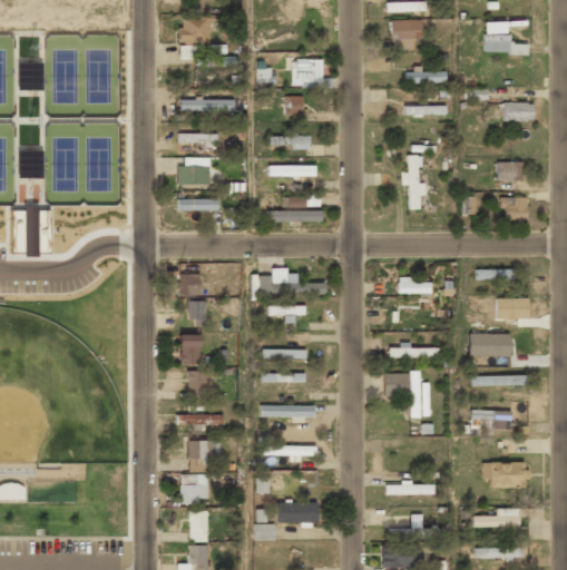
[(427,2),(388,2),(388,12),(427,12),(427,2)]
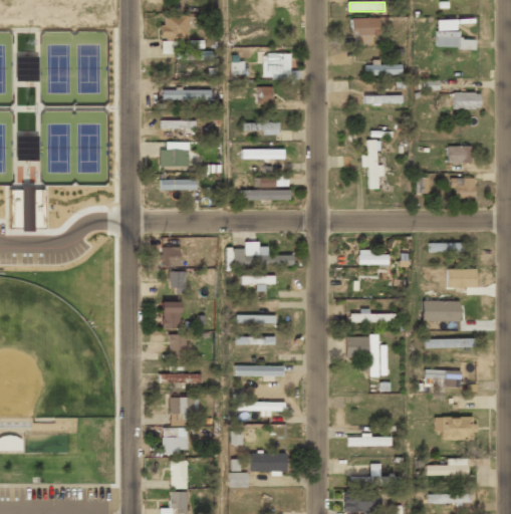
[(189,40),(189,16),(162,16),(162,40),(189,40)]
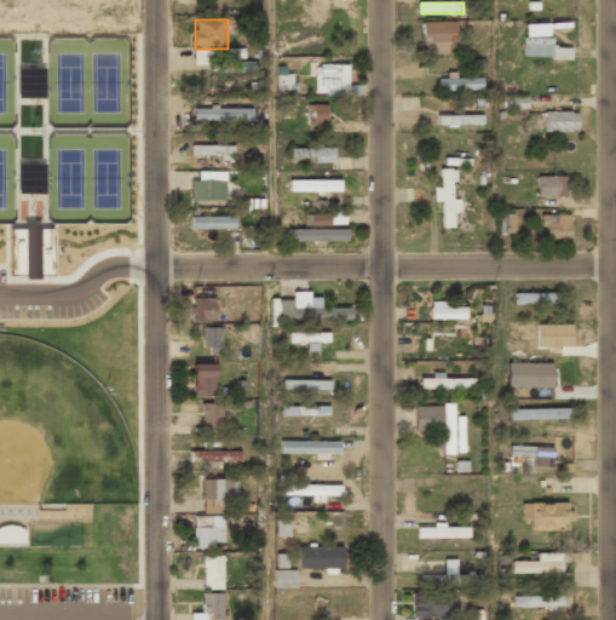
[(443,42),(459,42),(459,23),(425,23),(425,42),(443,42)]
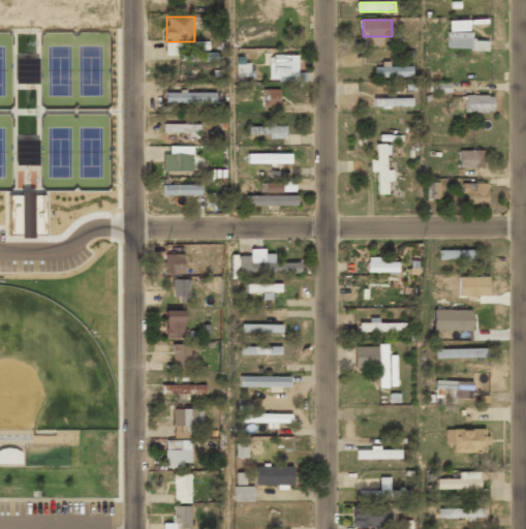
[(490,51),(490,40),(477,40),(477,33),(470,33),(470,22),(452,22),(451,51),(490,51)]
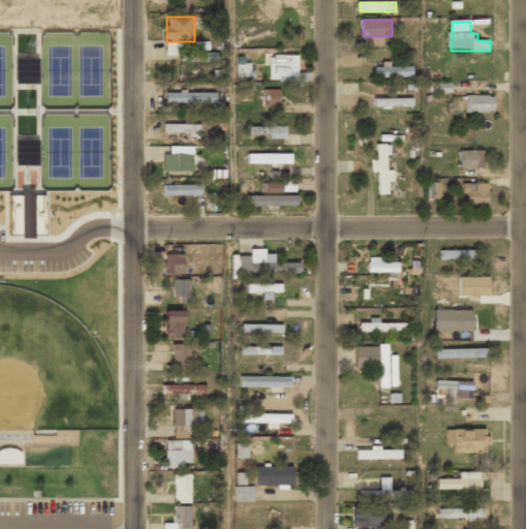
[(220,61),(220,52),(209,52),(209,42),(197,42),(197,52),(183,52),(183,42),(167,42),(167,55),(183,55),(183,61),(220,61)]
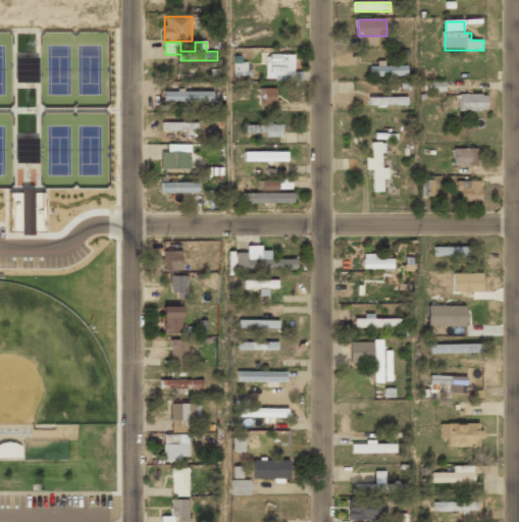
[(296,54),(268,54),(268,81),(296,81),(296,54)]
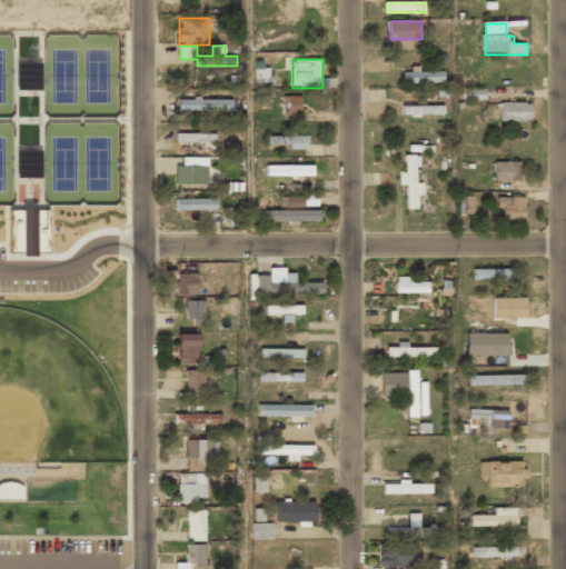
[(407,72),(407,85),(447,85),(447,72),(407,72)]
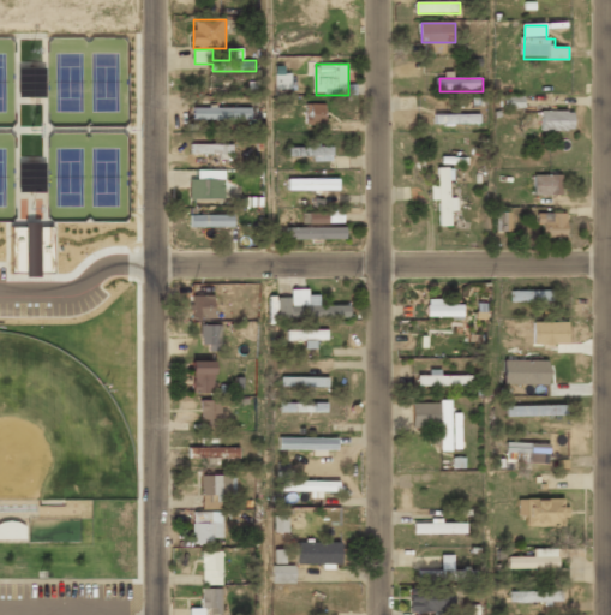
[(307,105),(307,126),(327,126),(327,105),(307,105)]
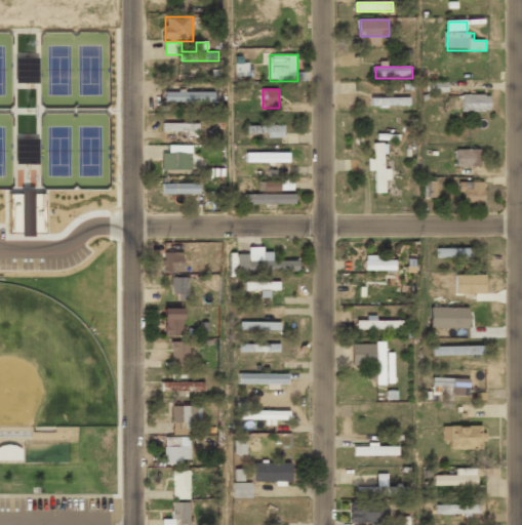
[(216,103),(216,92),(167,92),(167,103),(216,103)]
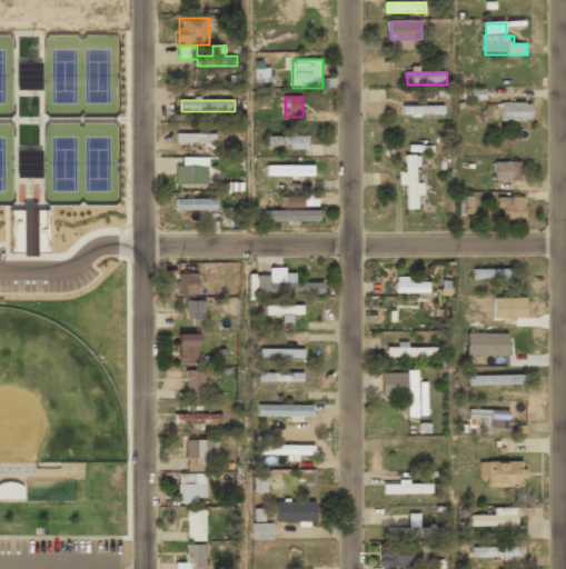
[(533,102),(503,102),(503,120),(533,120),(533,102)]
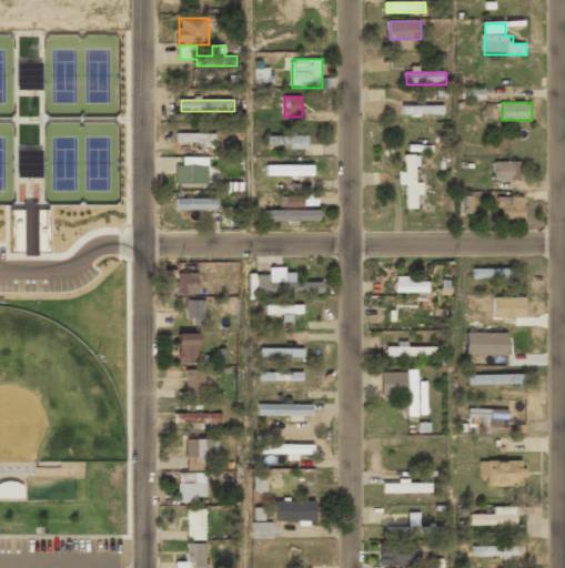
[(445,105),(403,105),(403,115),(445,115),(445,105)]
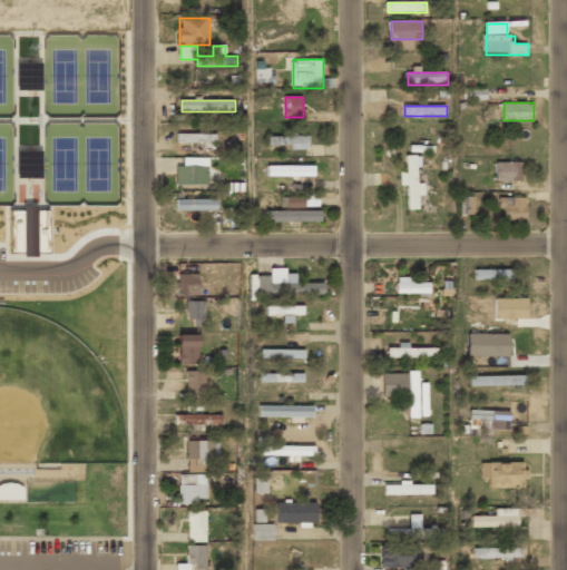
[(178,146),(217,145),(217,134),(178,135),(178,146)]
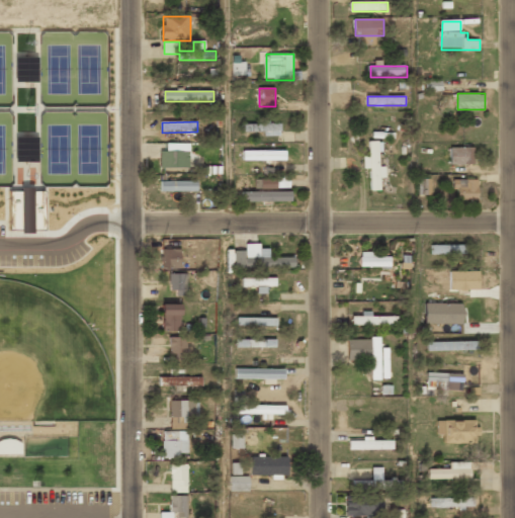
[(281,135),(281,123),(246,123),(246,135),(281,135)]
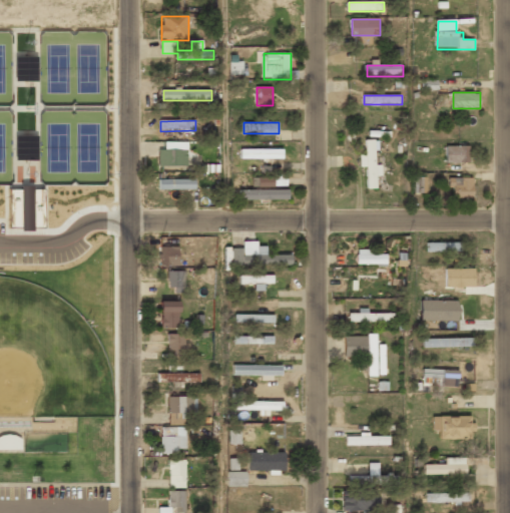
[(365,189),(378,189),(378,139),(365,139),(365,189)]
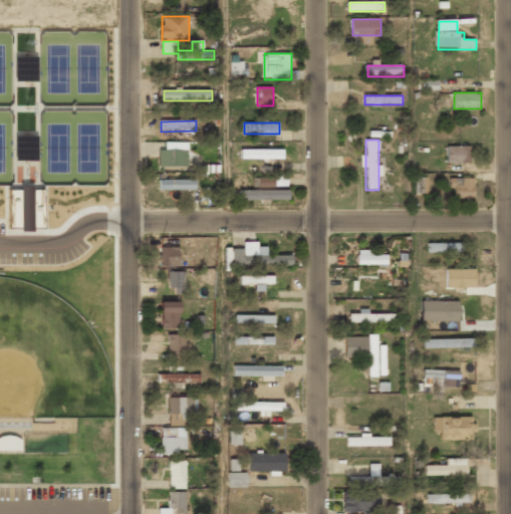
[(472,163),(472,146),(448,146),(448,163),(472,163)]
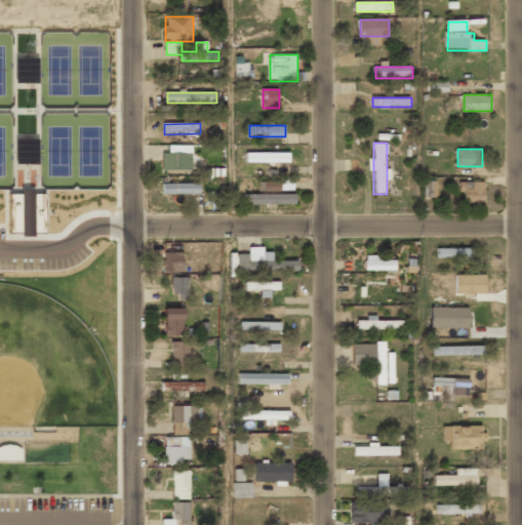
[(193,170),(193,154),(164,154),(164,170),(193,170)]
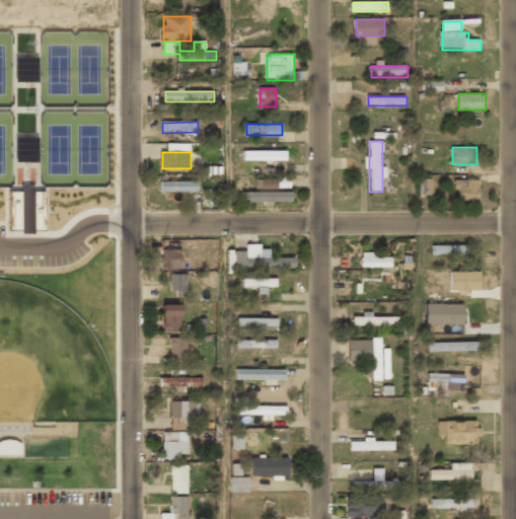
[(246,162),(287,162),(287,152),(246,152),(246,162)]
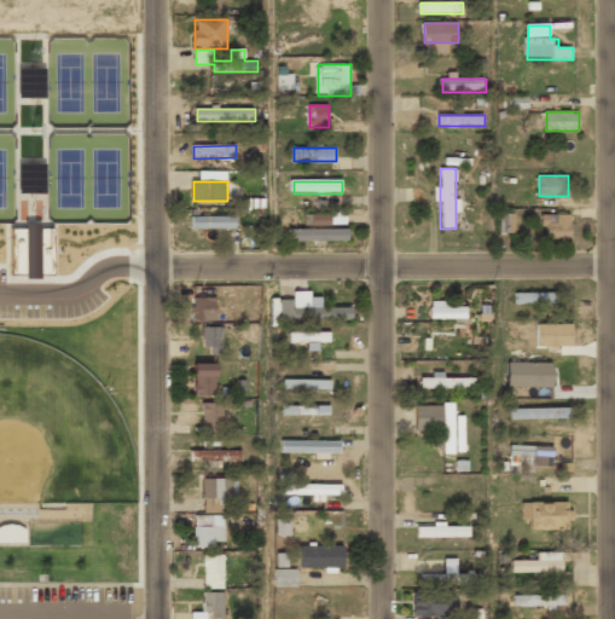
[(516,214),(502,213),(502,232),(516,232),(516,214)]
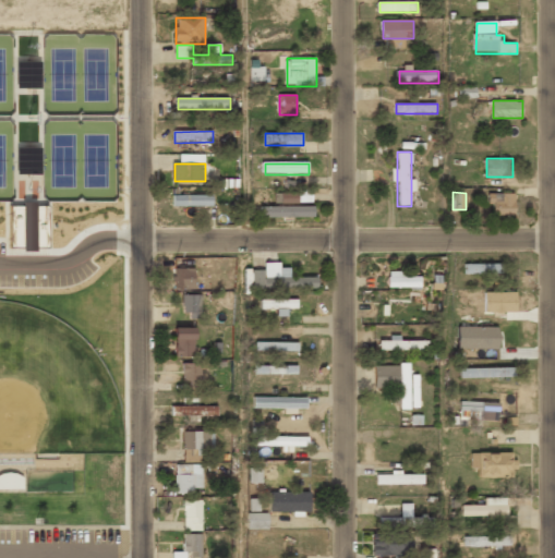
[(277,193),(277,203),(313,203),(313,193),(277,193)]
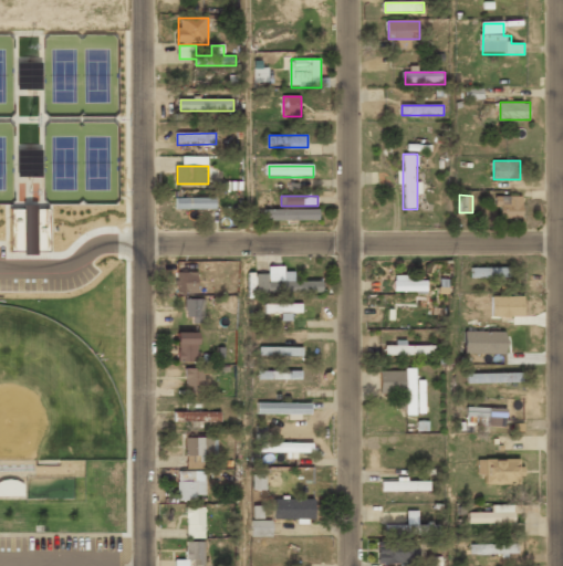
[(524,197),(497,197),(497,219),(524,219),(524,197)]
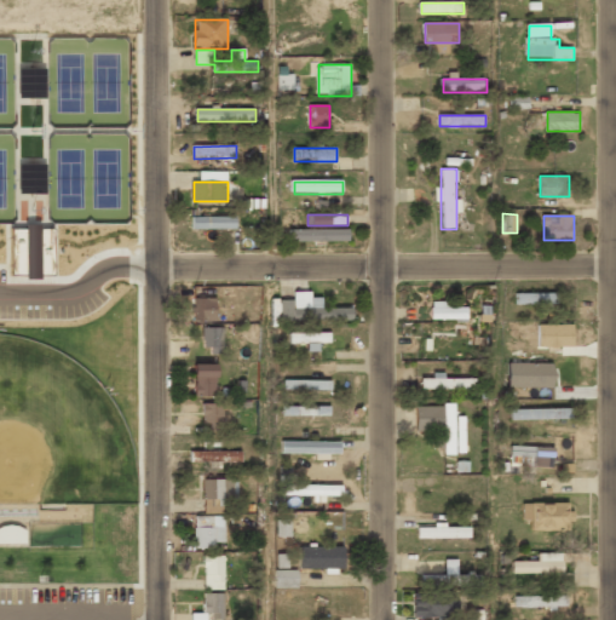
[(239,231),(239,218),(195,218),(195,231),(239,231)]
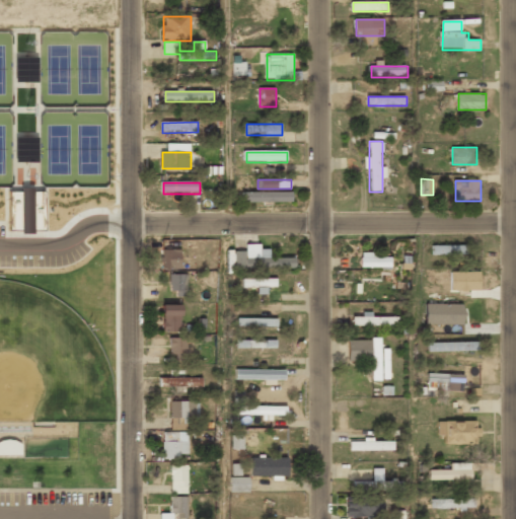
[(11,234),(50,233),(50,228),(46,228),(45,192),(37,192),(37,188),(20,188),(20,192),(10,192),(11,234)]
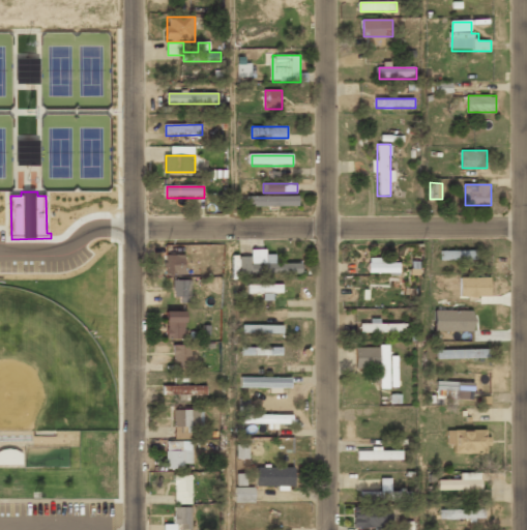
[(299,207),(299,197),(249,197),(249,207),(299,207)]
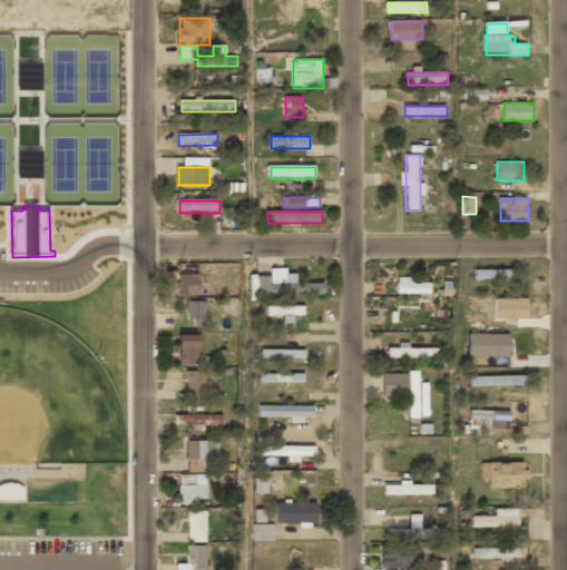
[(515,281),(515,269),(478,269),(478,281),(515,281)]
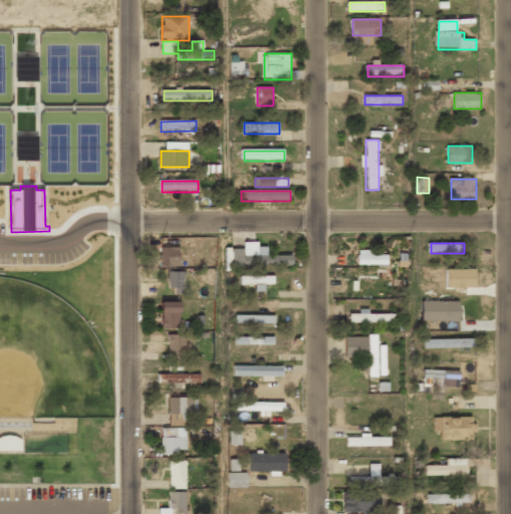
[(180,266),(180,246),(162,246),(162,266),(180,266)]
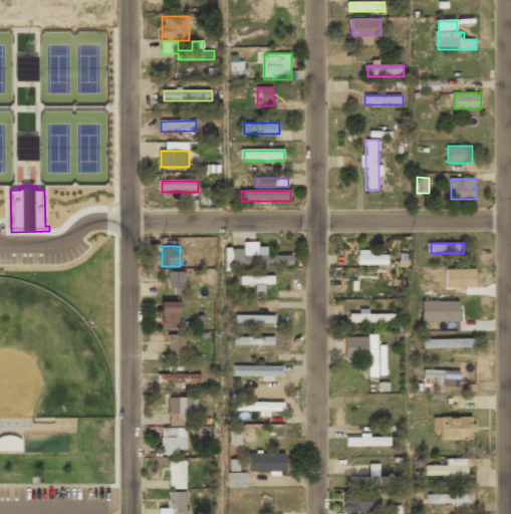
[(293,266),(293,256),(268,256),(269,246),(245,246),(245,250),(235,250),(235,266),(293,266)]
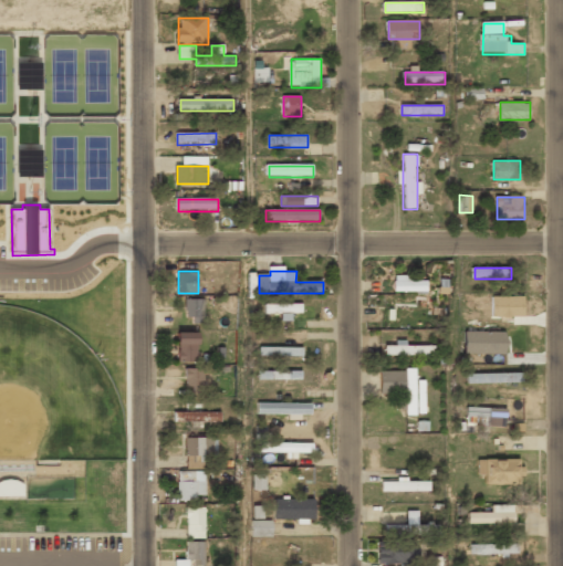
[(427,281),(396,281),(396,292),(427,292),(427,281)]
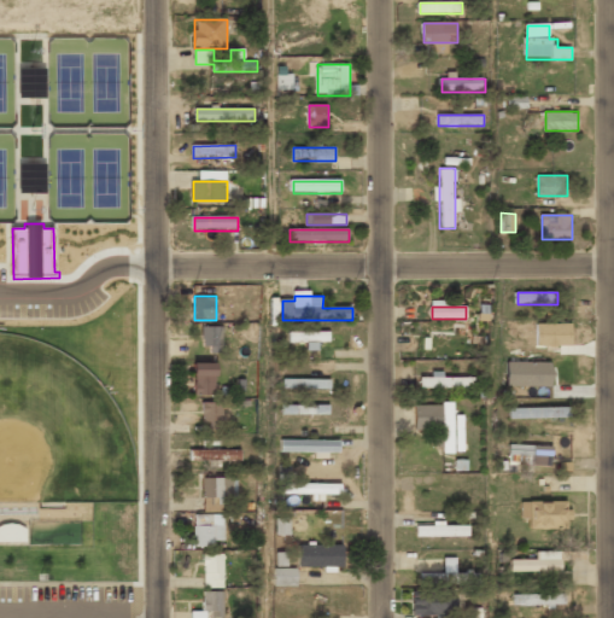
[(224,327),(205,327),(205,353),(224,353),(224,327)]
